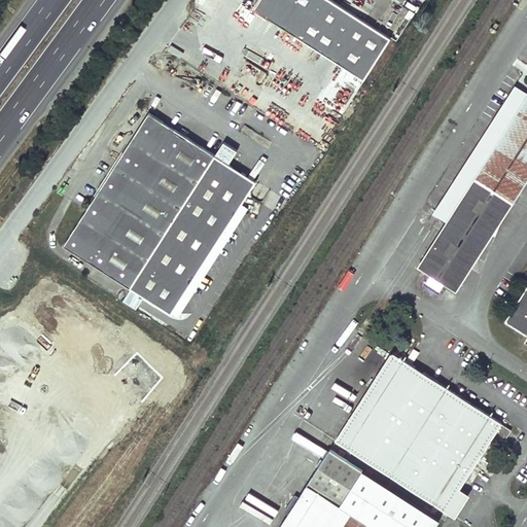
[(332,0),(259,0),(254,9),(366,80),(393,38),(332,0)]
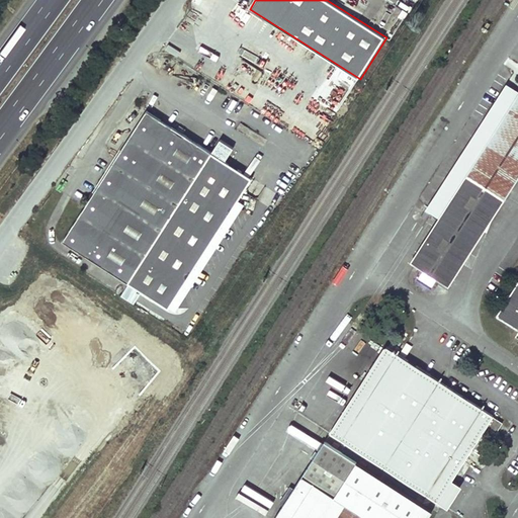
[(415,263),(440,279),(517,158),(517,93),(511,103),(515,106),(415,263)]
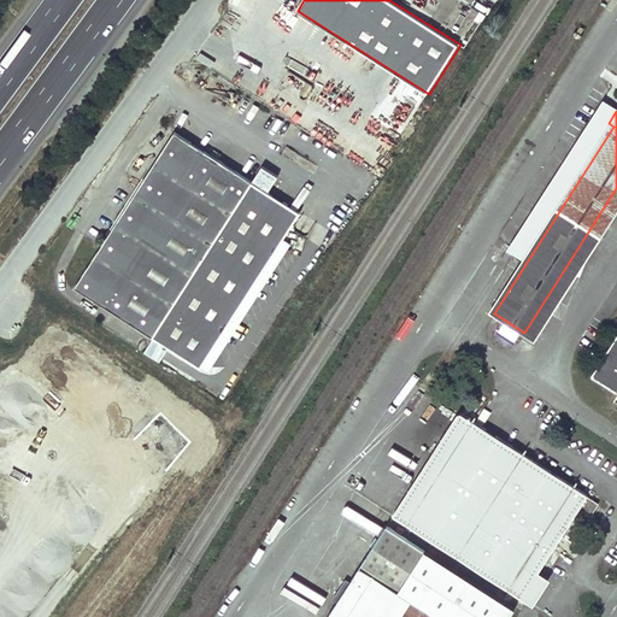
[(609,123),(489,311),(494,313),(613,127),(609,123)]
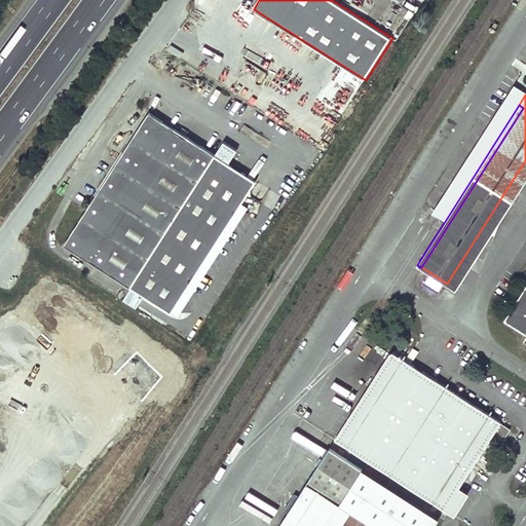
[(149,112),(64,245),(172,313),(256,181),(149,112)]
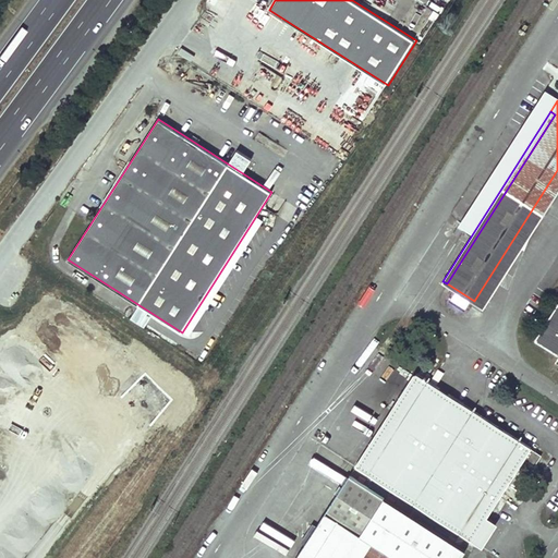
[(557,170),(474,301),(483,307),(557,191),(557,170)]
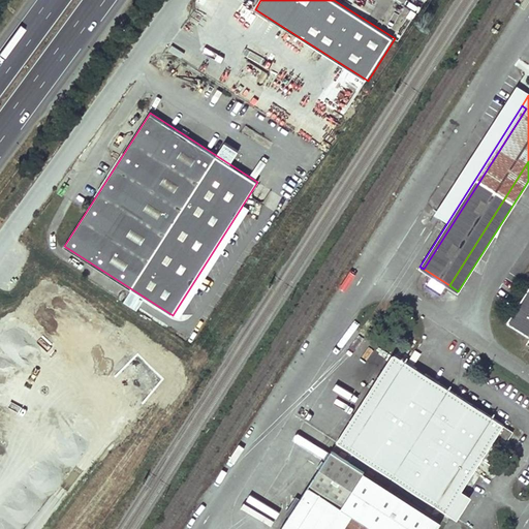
[(528,287),(506,322),(528,337),(528,339),(527,343),(528,344),(528,287)]
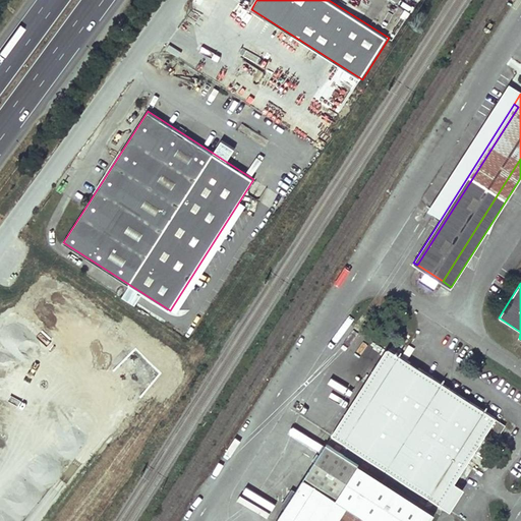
[(331,436),(386,471),(442,383),(388,348),(331,436)]
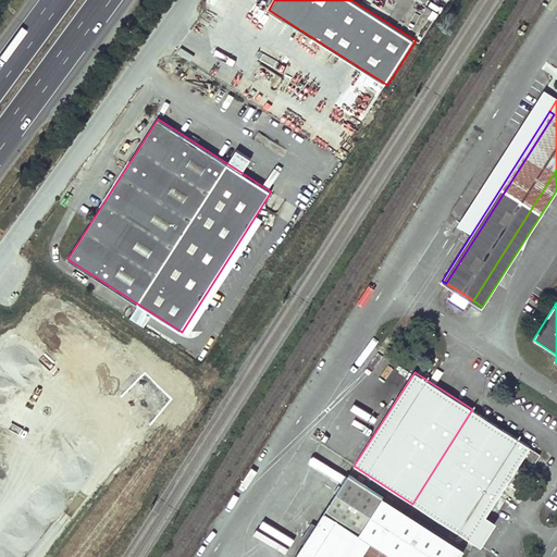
[(412,504),(470,541),(485,517),(522,459),(531,446),(472,409),(412,504)]
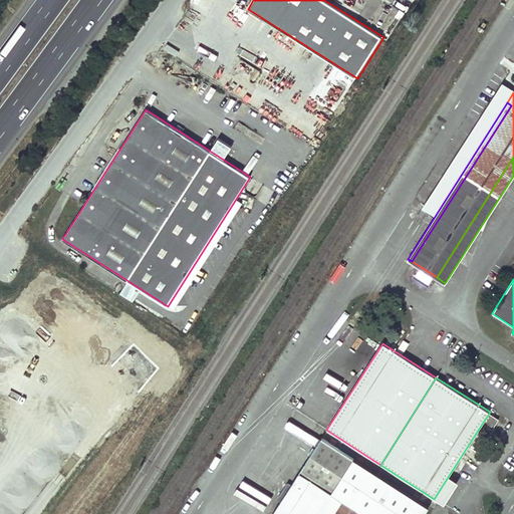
[(492,430),(499,418),(490,412),(482,424),(492,430)]
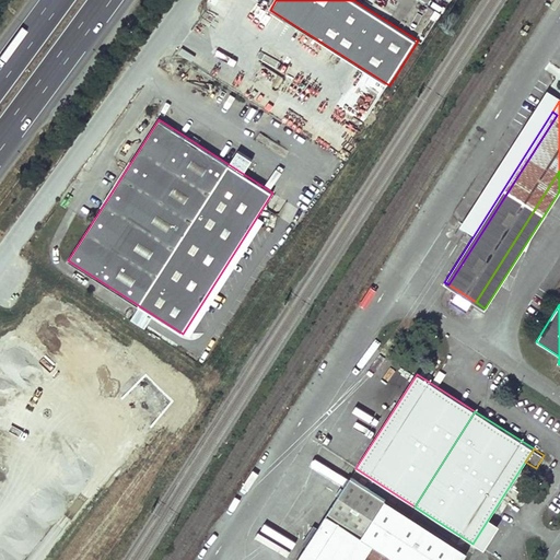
[(462,559),(467,551),(349,477),(296,559),(462,559)]
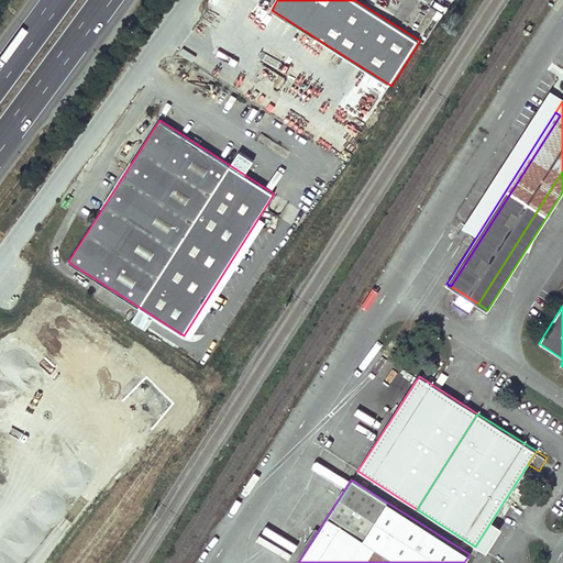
[(483,551),(499,528),(490,522),(475,547),(483,551)]
